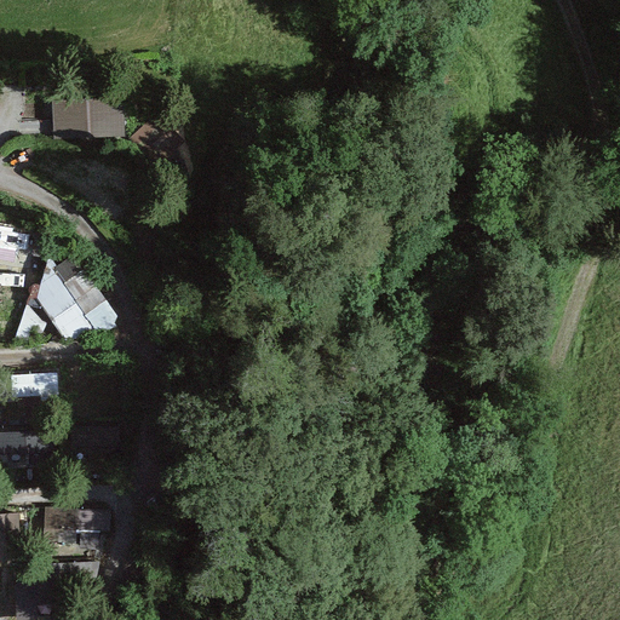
[(124,98),(52,101),(53,138),(125,136),(124,98)]
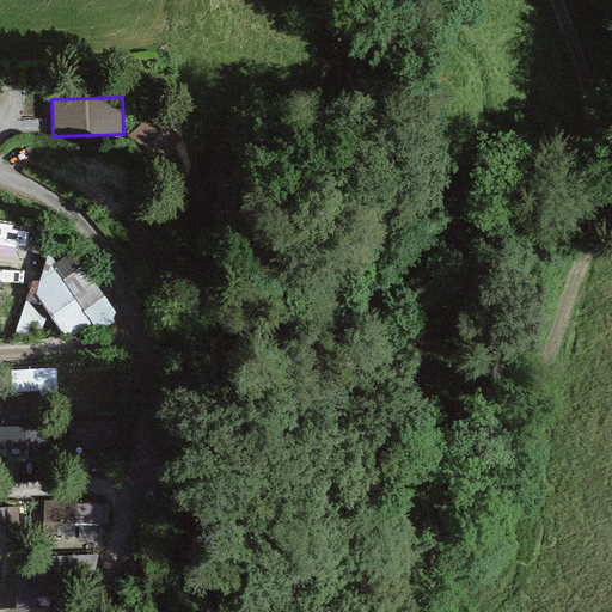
[(182,140),(153,111),(128,136),(157,164),(182,140)]
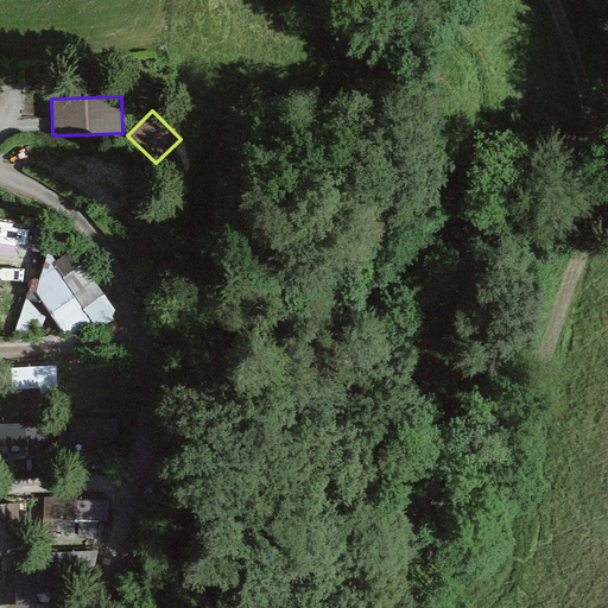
[(55,264),(48,253),(36,292),(69,339),(93,321),(99,328),(116,315),(71,252),(55,264)]
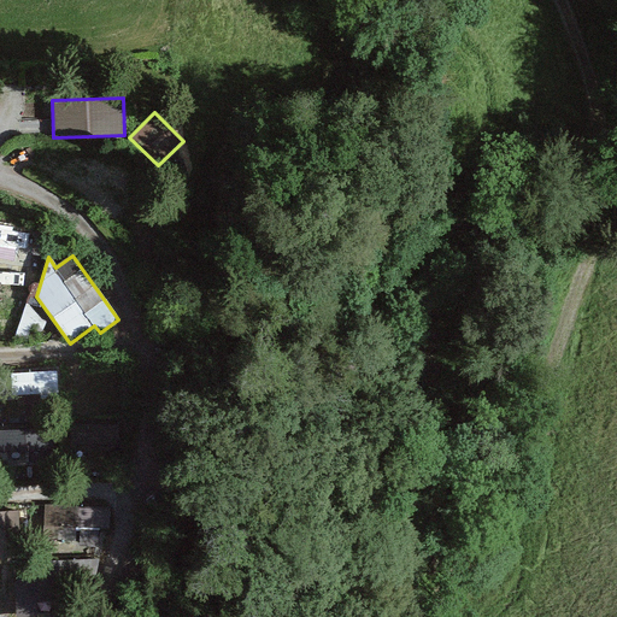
[(0,307),(0,330),(23,330),(23,307),(0,307)]
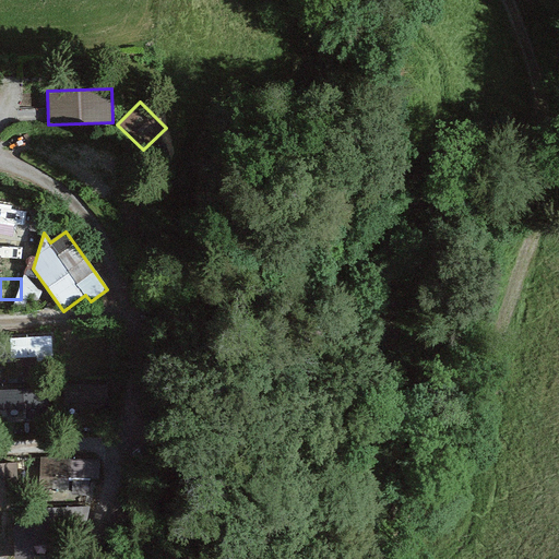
[(51,336),(10,339),(11,359),(52,356),(51,336)]
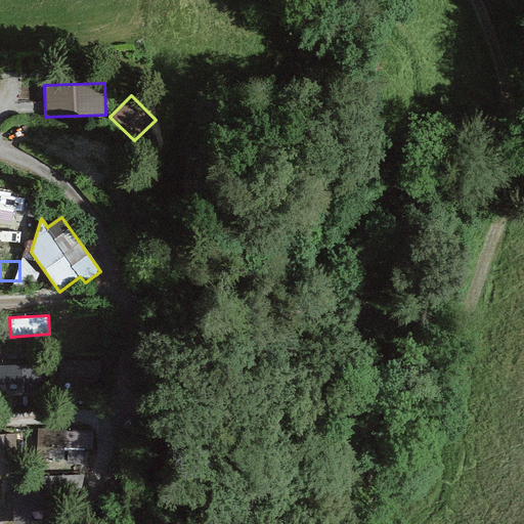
[(34,381),(7,382),(7,401),(34,400),(34,381)]
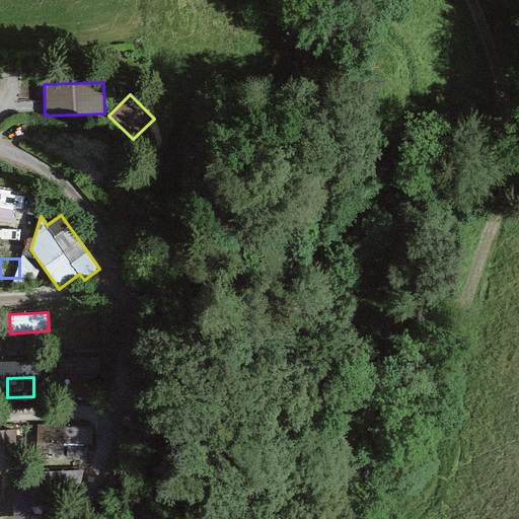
[(84,427),(38,424),(36,454),(64,455),(65,443),(83,444),(84,427)]
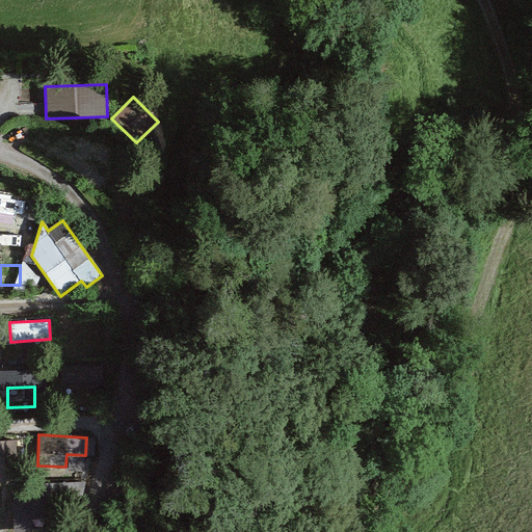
[(17,440),(0,441),(0,483),(20,482),(17,440)]
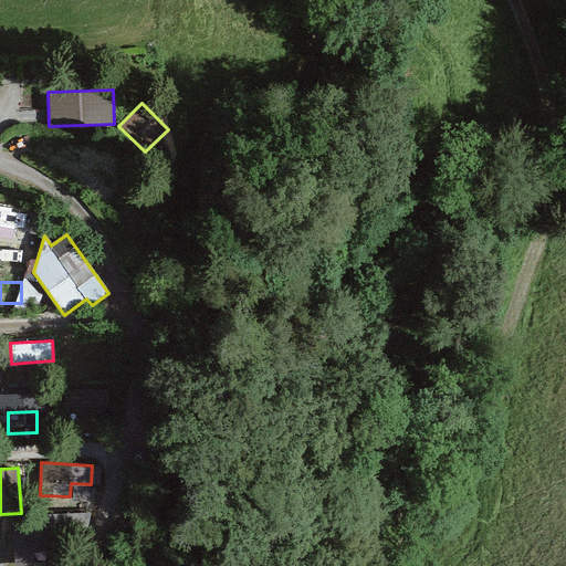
[(18,534),(16,565),(40,565),(41,535),(18,534)]
